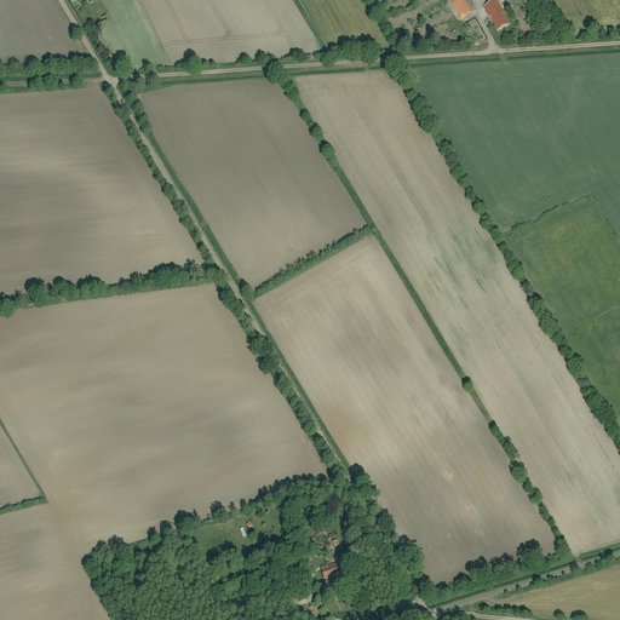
[(466,0),(453,0),(451,1),(461,22),(475,15),(466,0)]
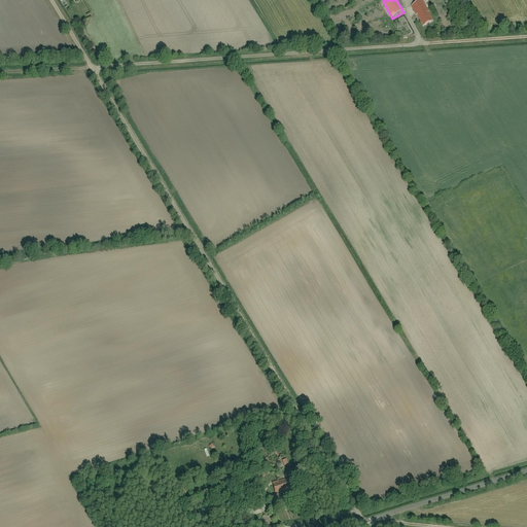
[(421,1),(411,7),(424,27),(434,21),(421,1)]
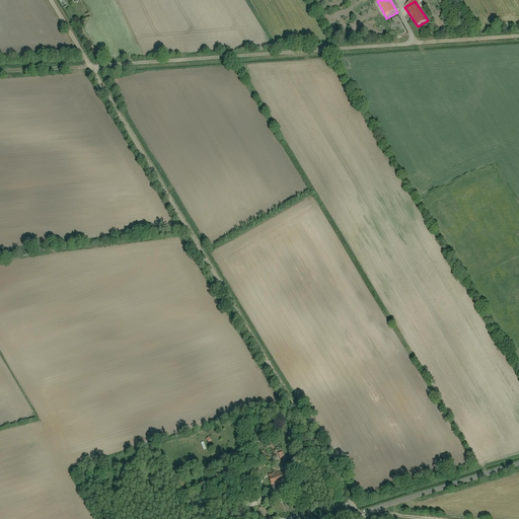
[(282,453),(271,456),(275,470),(286,467),(282,453)]
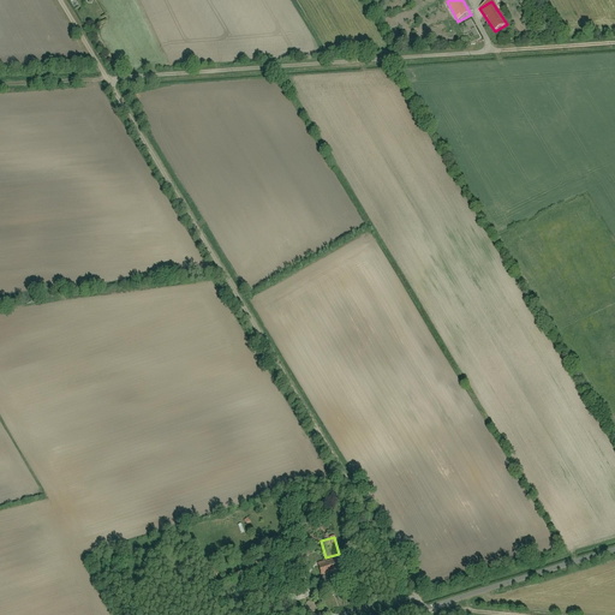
[(318,565),(321,575),(342,571),(340,560),(318,565)]
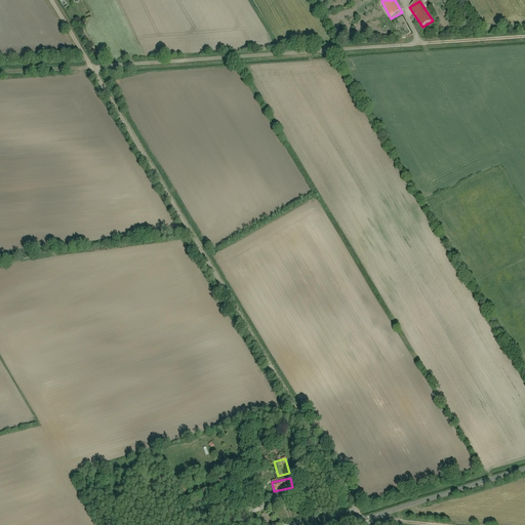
[(252,503),(260,501),(256,488),(249,490),(252,503)]
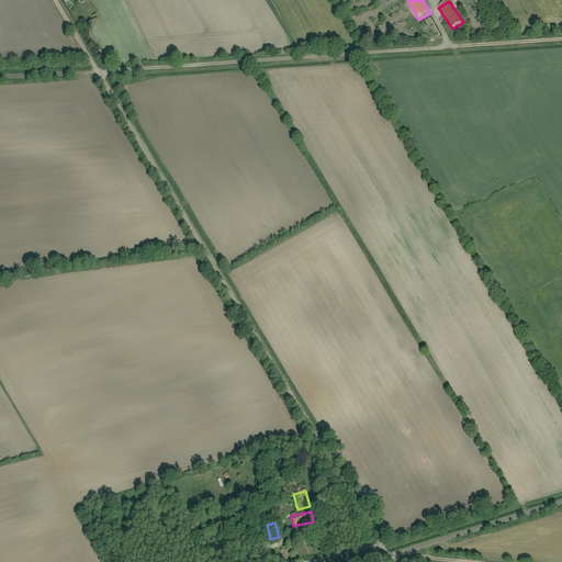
All buildings are outlined.
